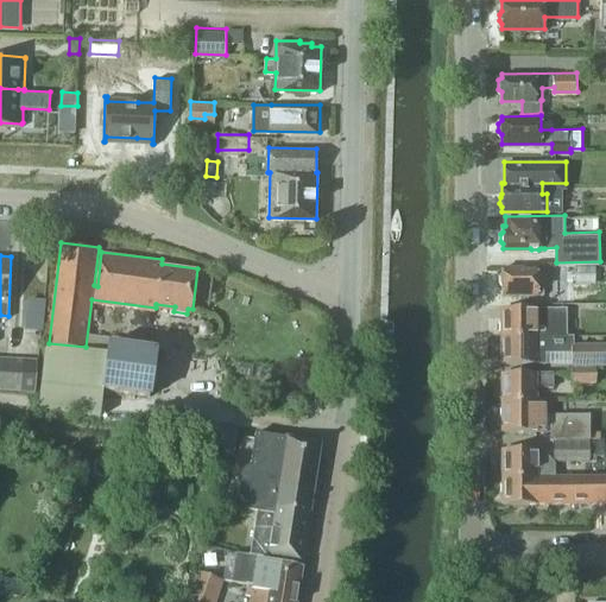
[(597,264),(576,264),(576,282),(597,282),(597,264)]
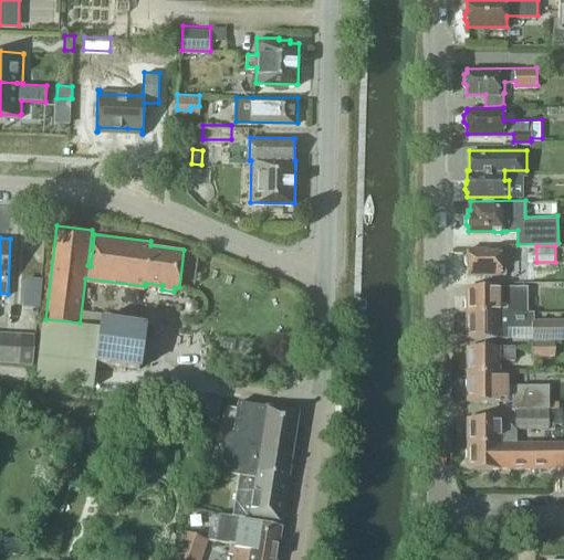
[(468,273),(507,272),(507,259),(500,259),(500,246),(468,246),(468,251),(466,253),(466,260),(468,263),(468,273)]
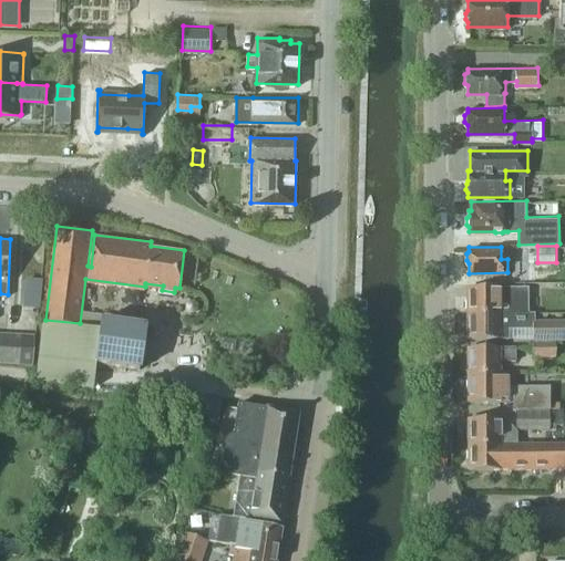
[(27,276),(24,293),(41,295),(43,277),(27,276)]
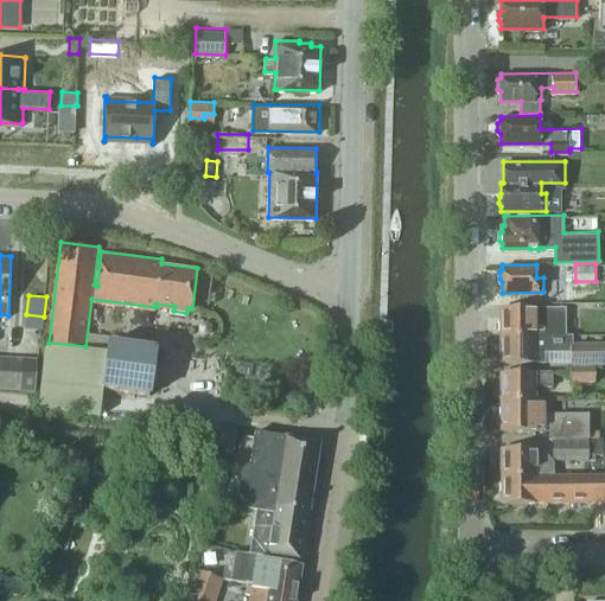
[(567,332),(567,305),(502,305),(502,315),(501,318),(501,326),(503,328),(503,333),(567,332)]
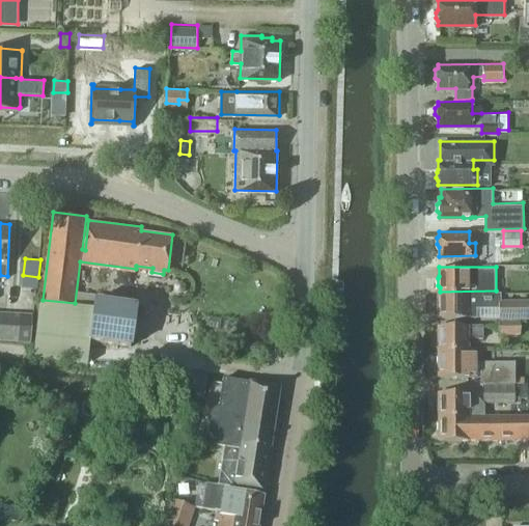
[(439,315),(477,314),(477,305),(499,305),(499,316),(528,316),(528,299),(501,299),(501,291),(496,291),(440,292),(439,295),(438,297),(438,303),(440,306),(439,315)]
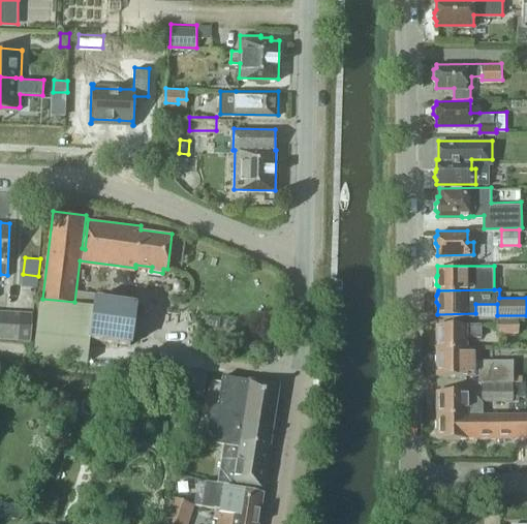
[(41,298),(34,353),(88,360),(91,338),(94,305),(93,305),(74,302),(42,299),(41,298)]
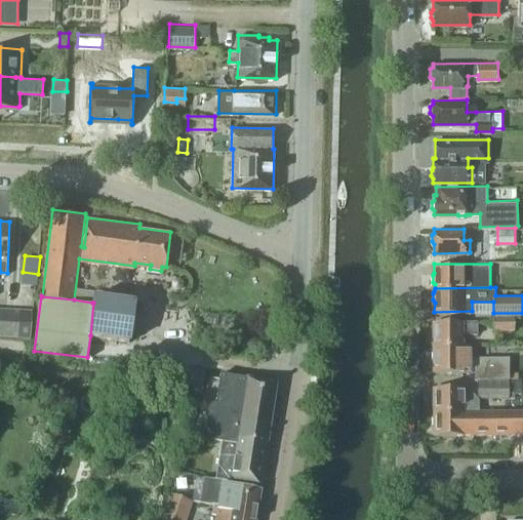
[(93,303),(90,335),(129,340),(134,300),(123,298),(95,295),(93,303)]
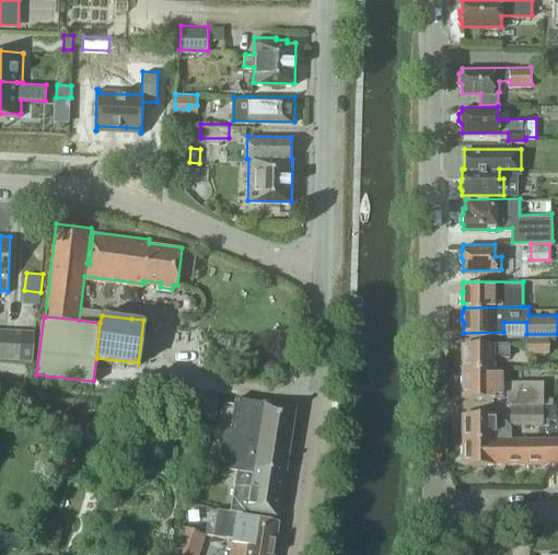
[(22,326),(0,325),(0,357),(20,358),(33,359),(35,327),(22,326)]
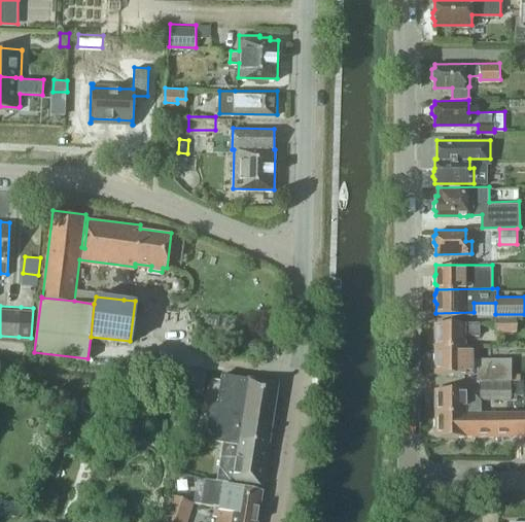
[(496,329),(517,329),(517,317),(496,317),(496,329)]
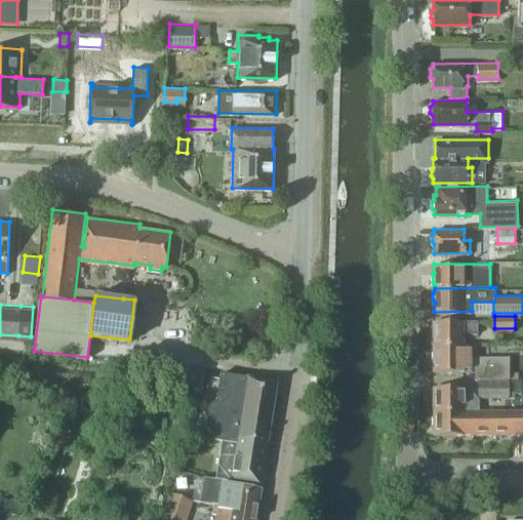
[(435,344),(464,344),(464,332),(478,332),(478,320),(435,321),(435,329),(433,331),(433,338),(435,341),(435,344)]
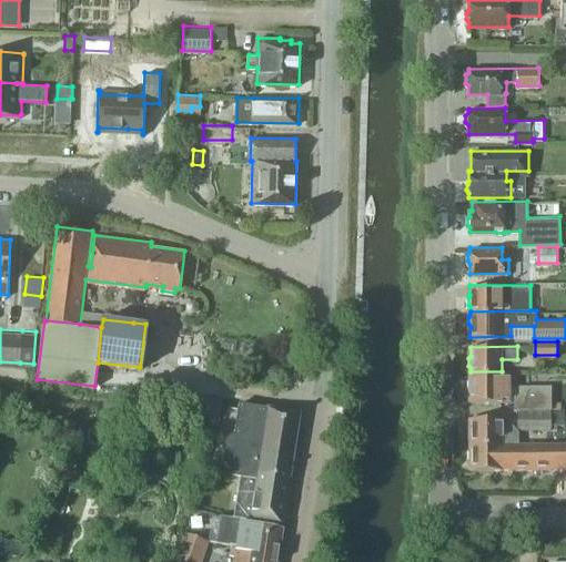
[(468,385),(472,387),(472,400),(502,400),(502,396),(516,396),(516,409),(518,409),(552,409),(551,385),(509,385),(508,371),(471,371),(471,376),(468,378),(468,385)]
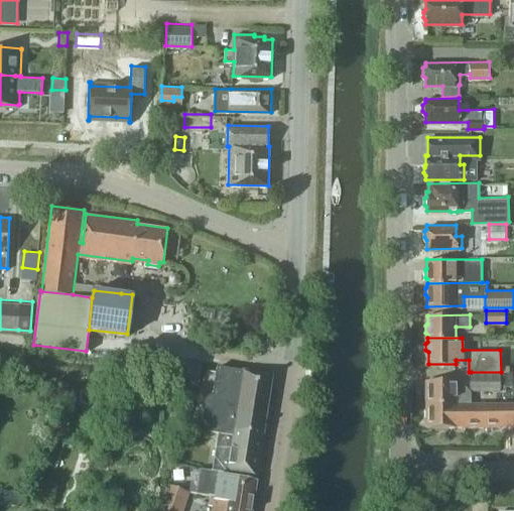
[(199,387),(202,362),(178,359),(178,362),(175,380),(175,384),(199,387)]
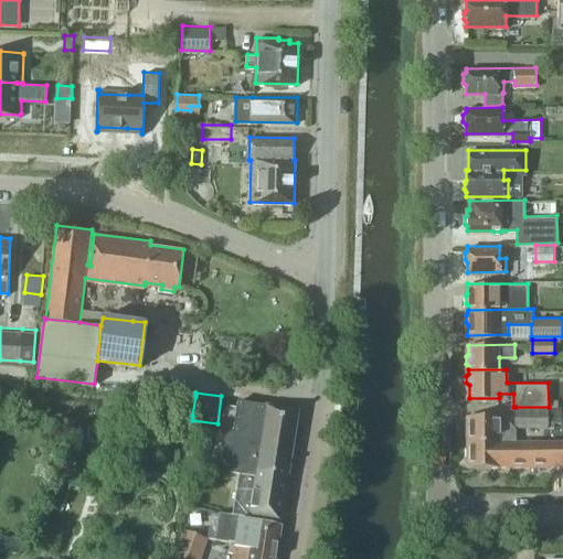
[(288,474),(299,405),(238,396),(234,428),(226,432),(223,458),(229,464),(227,470),(240,471),(240,472),(256,474),(257,469),(288,474)]
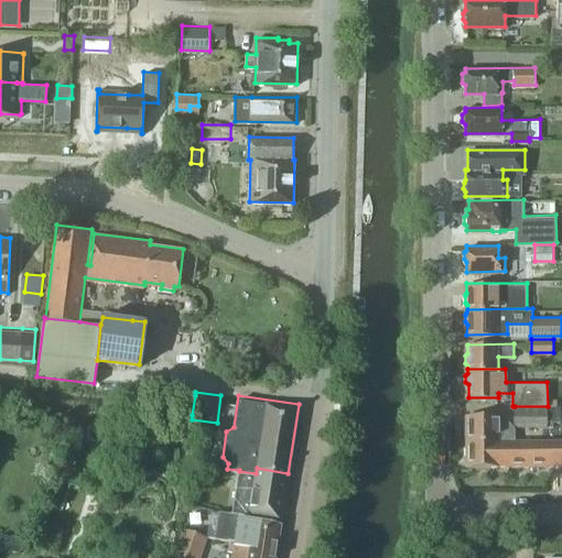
[(557,406),(548,406),(515,406),(515,425),(548,425),(557,425),(557,406)]
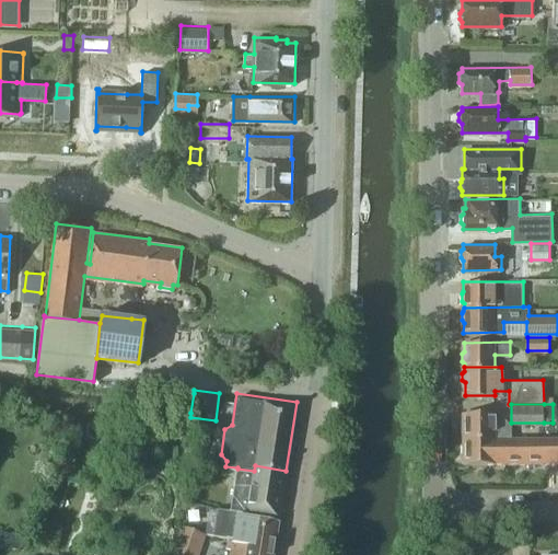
[(506,418),(496,418),(496,411),(465,412),(465,420),(463,424),(463,429),(465,432),(465,437),(511,437),(511,424),(511,423),(506,418)]
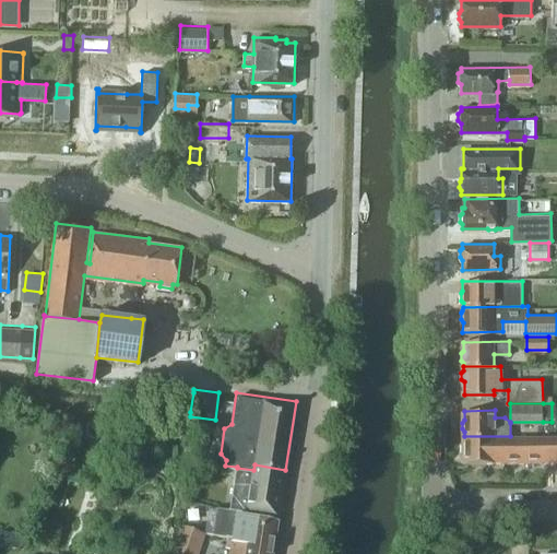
[(556,435),(537,436),(510,436),(464,436),(464,439),(462,441),(461,448),(464,451),(464,461),(556,460),(556,435)]
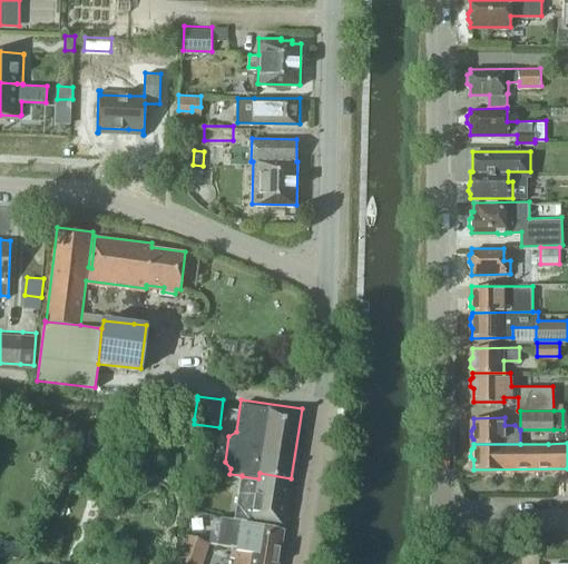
[(284,525),(291,478),(260,473),(258,478),(242,476),(235,517),(284,525)]
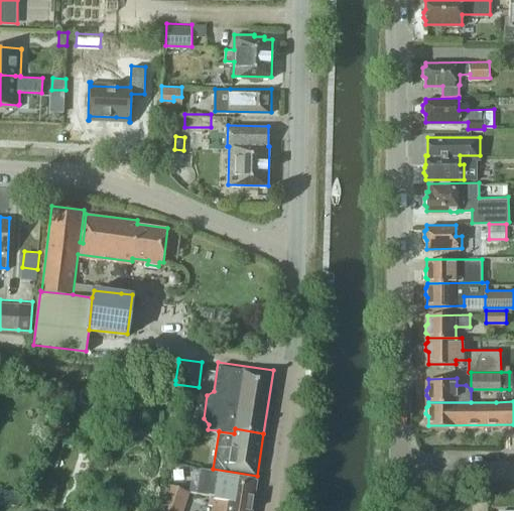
[(257,476),(213,469),(201,467),(197,491),(210,493),(210,495),(215,496),(215,497),(227,499),(253,503),(257,480),(257,476)]
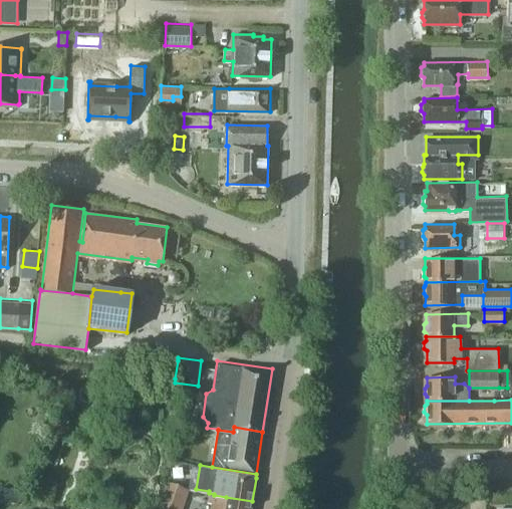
[(182,508),(190,487),(166,479),(156,508),(182,508)]
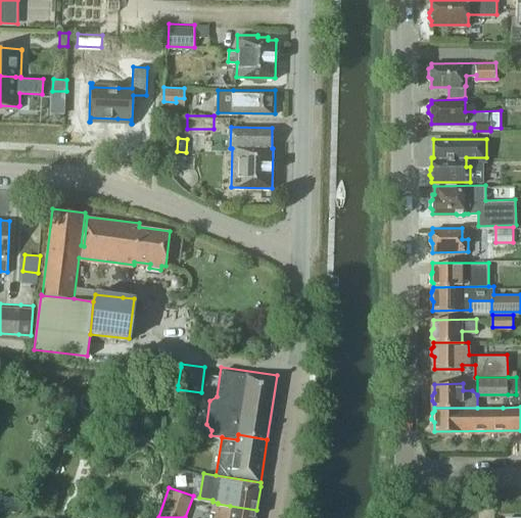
[(254,517),(256,510),(230,506),(218,504),(218,503),(212,502),(211,511),(216,511),(214,517),(254,517)]
